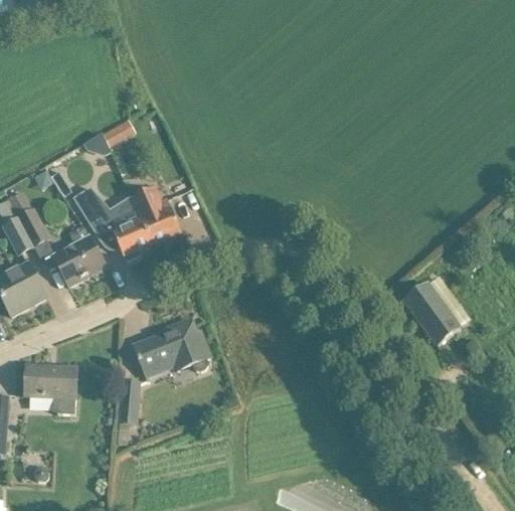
[(103,134),(110,147),(136,132),(129,119),(103,134)]
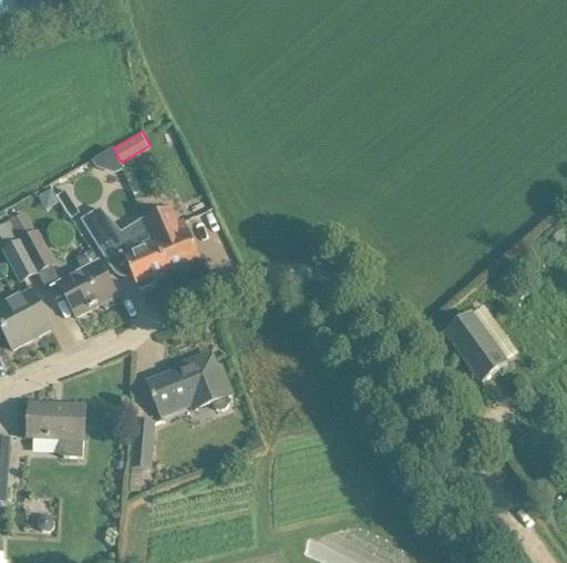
[(96,206),(79,218),(109,265),(124,254),(136,283),(137,282),(140,287),(154,280),(152,275),(167,268),(158,248),(150,227),(145,216),(116,236),(96,206)]
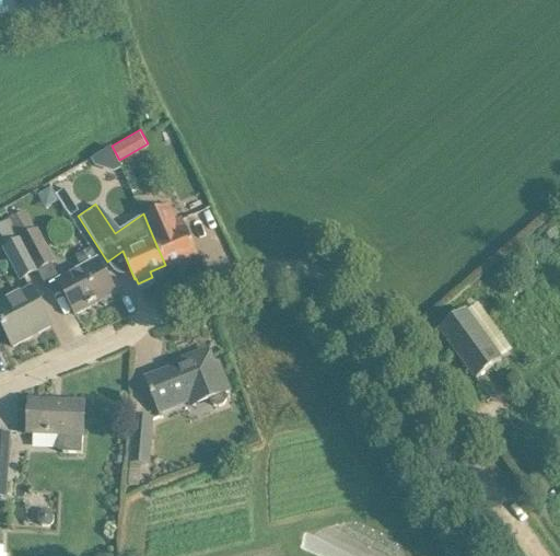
[(143,213),(148,224),(165,265),(197,252),(182,217),(170,222),(162,207),(168,205),(167,204),(143,213)]
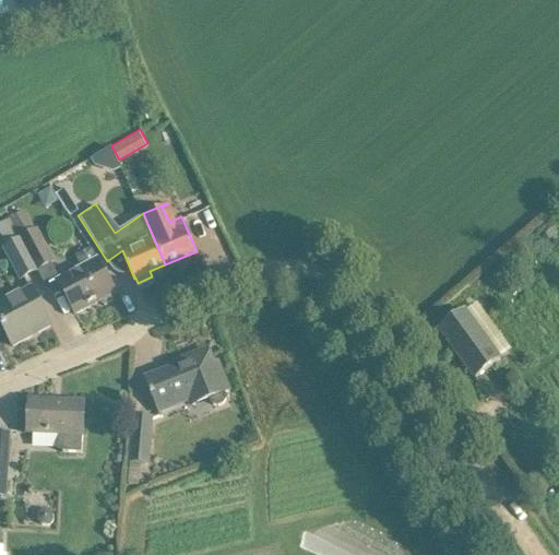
[(24,208),(7,217),(34,267),(51,257),(24,208)]
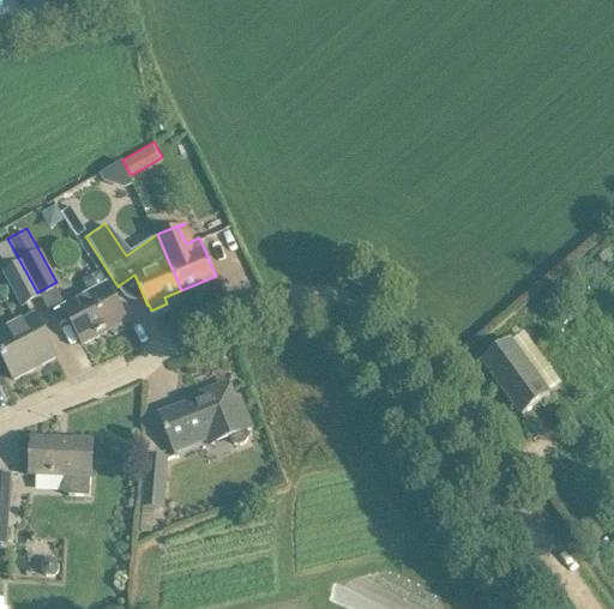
[(37,293),(7,239),(0,242),(0,251),(8,266),(0,270),(18,303),(37,293)]
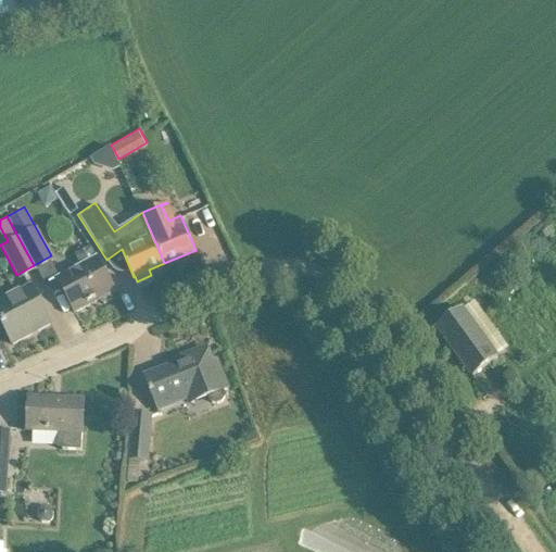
[(90,243),(74,251),(80,263),(57,276),(64,290),(75,310),(114,288),(104,270),(90,243)]
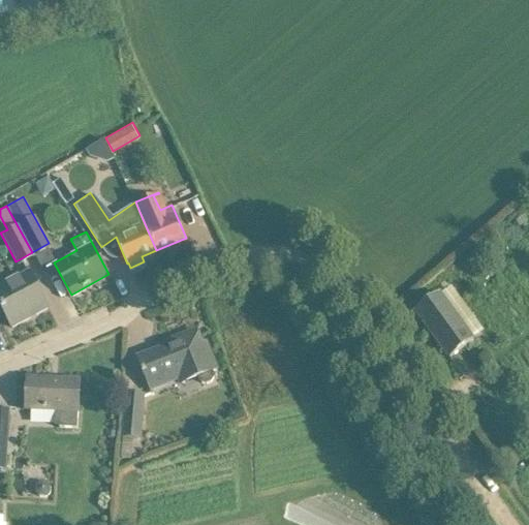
[(0,303),(2,306),(11,325),(49,305),(38,286),(29,269),(27,270),(0,283),(0,303)]
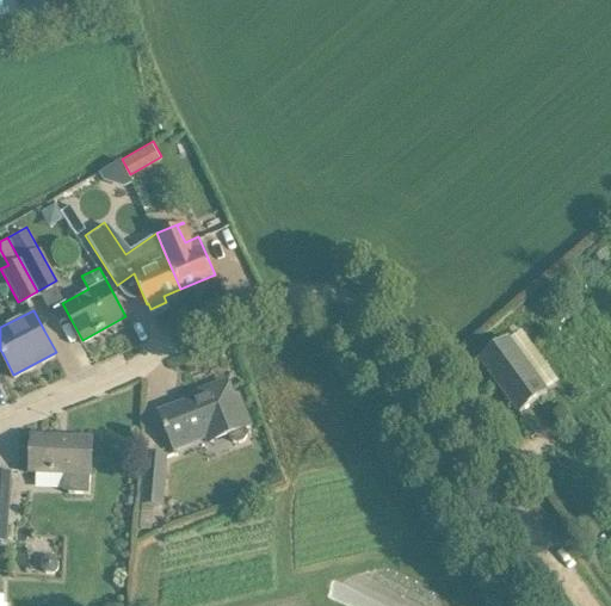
[(480,354),(519,410),(547,390),(506,335),(480,354)]
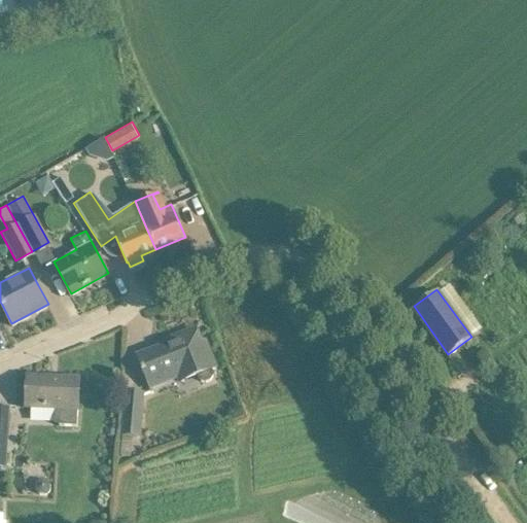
[(142,365),(141,367),(142,370),(144,370),(149,385),(170,377),(169,373),(176,370),(178,374),(195,367),(198,376),(201,379),(206,380),(210,378),(213,374),(213,370),(212,367),(215,365),(204,339),(201,340),(196,326),(167,338),(168,342),(138,354),(142,365)]
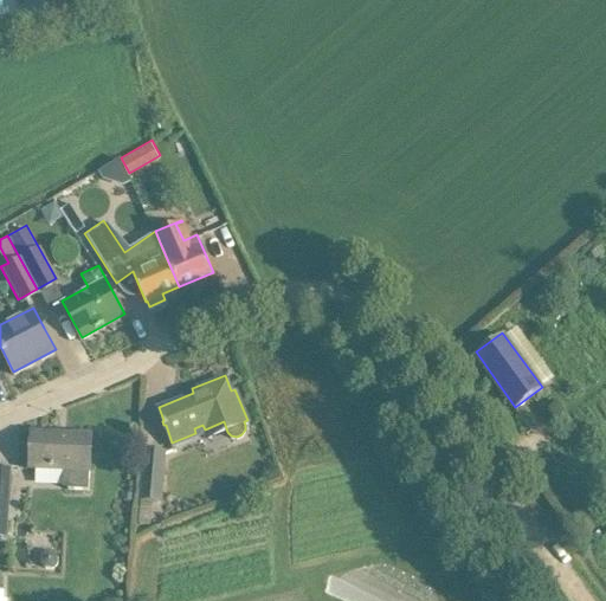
[(68,485),(89,486),(90,458),(91,434),(31,432),(30,456),(30,463),(68,465),(68,485)]
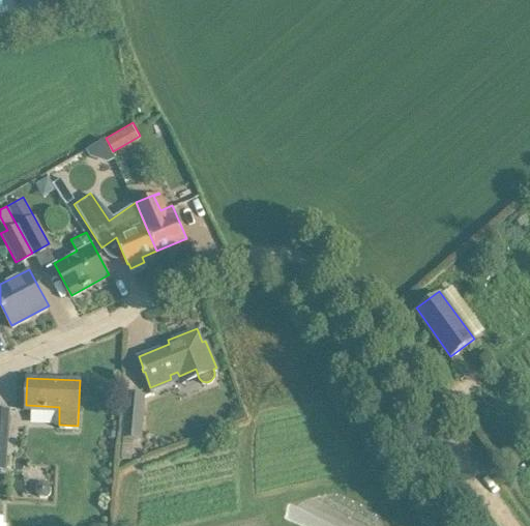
[(124,456),(133,456),(135,435),(140,435),(144,392),(130,391),(124,456)]
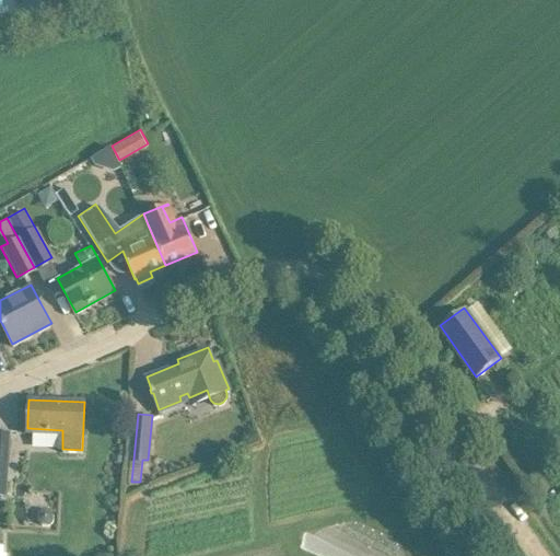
[(0,493),(6,494),(11,429),(0,428),(0,493)]
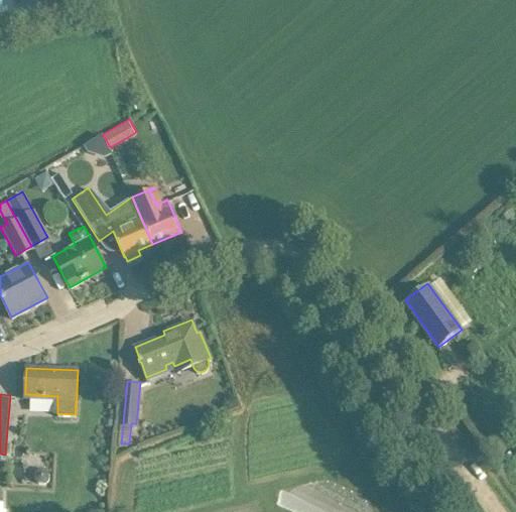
[(39,467),(35,470),(35,476),(38,480),(44,480),(48,477),(48,471),(45,467),(39,467)]
